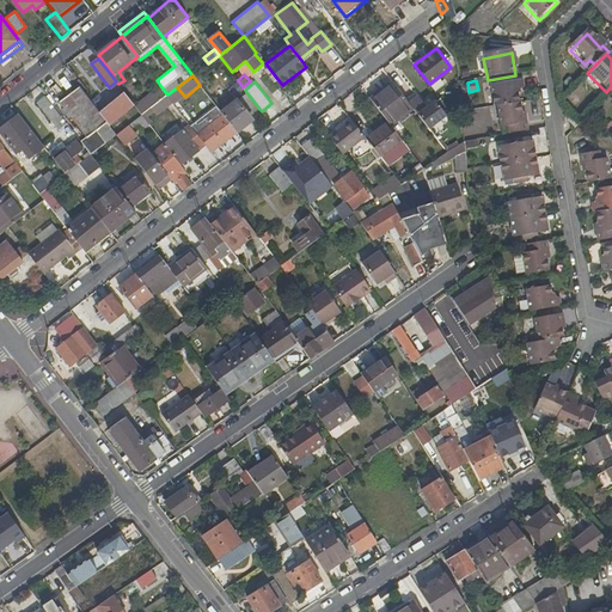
[(390,124),(412,108),(407,101),(393,84),(372,101),(389,122),(390,124)]
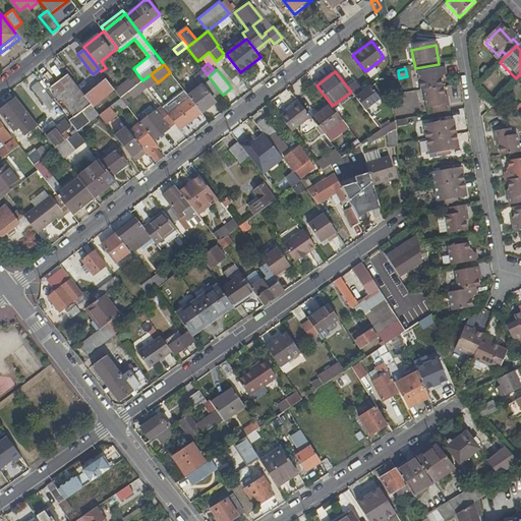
[(417,75),(420,93),(422,93),(441,90),(439,80),(445,79),(443,71),(417,75)]
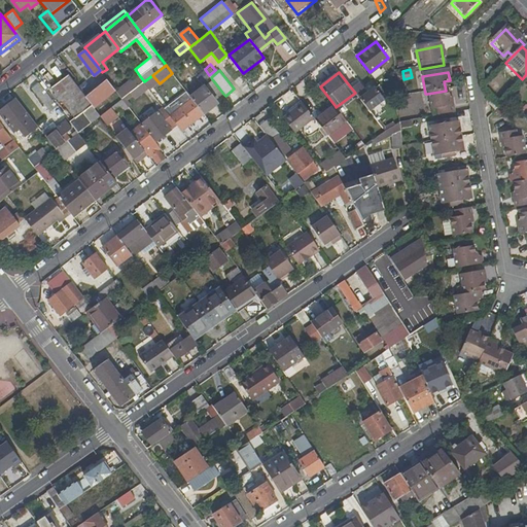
[(75,118),(71,121),(74,127),(79,132),(101,115),(94,107),(83,94),(73,80),(68,73),(51,86),(75,118)]
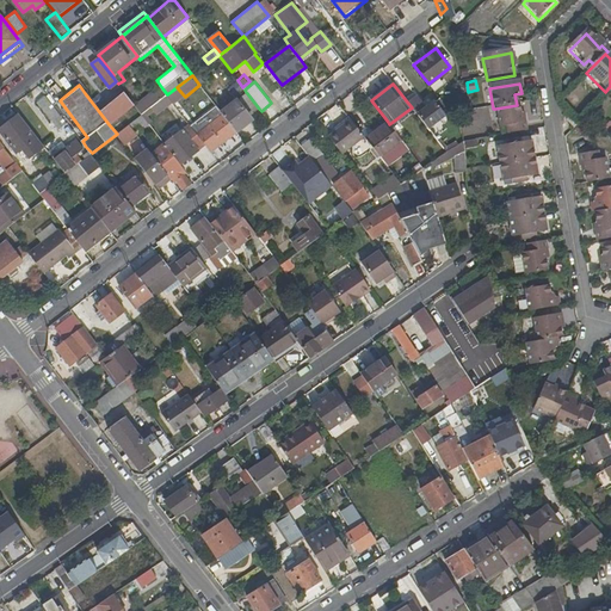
[(197,133),(202,129),(179,100),(185,97),(177,87),(167,94),(172,100),(186,119),(190,124),(197,133)]
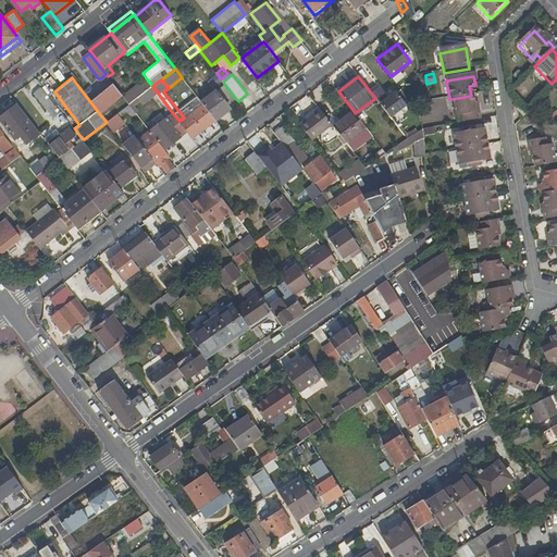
[(148,81),(125,99),(130,104),(140,96),(152,86),(148,81)]
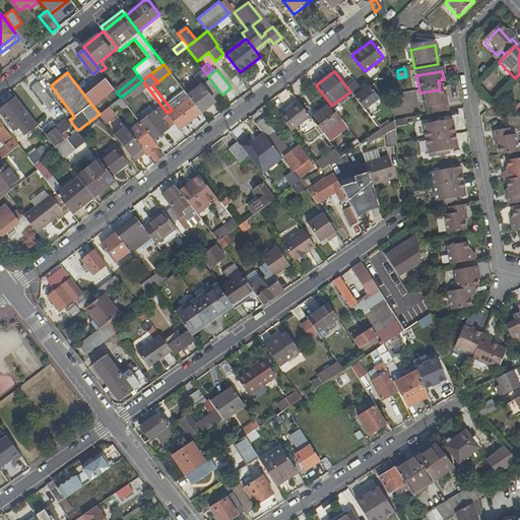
[(92,85),(82,92),(92,106),(114,89),(106,78),(96,85),(92,85)]
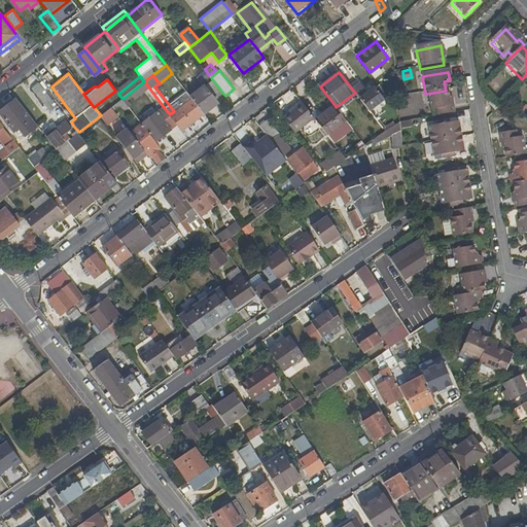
[(217,98),(223,94),(213,80),(212,79),(206,83),(217,98)]
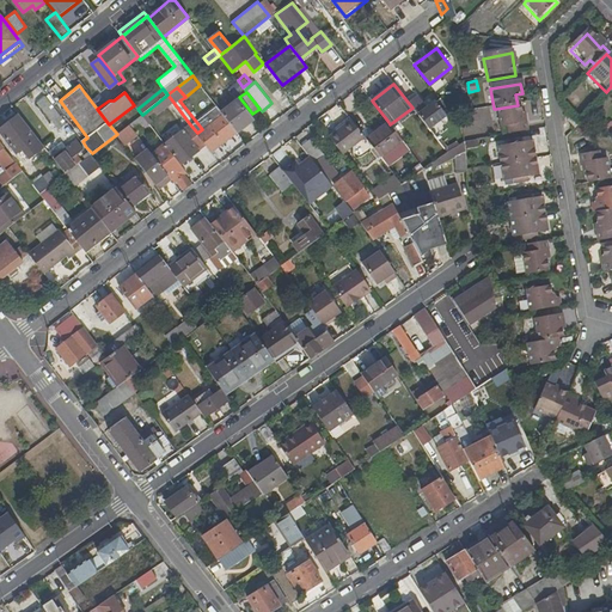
[(59,128),(67,122),(44,93),(37,99),(59,128)]
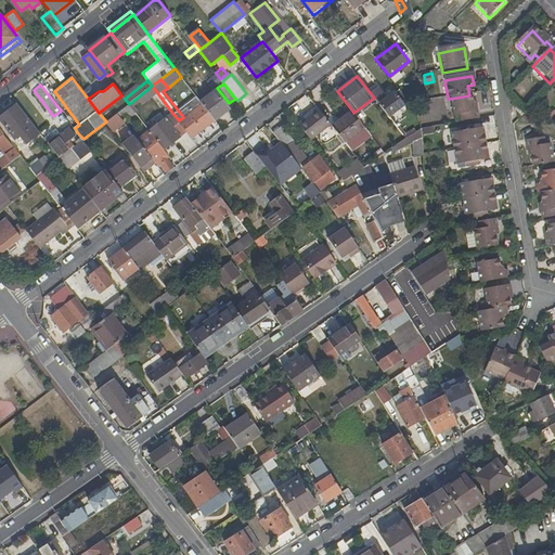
[(377,85),(369,91),(374,98),(388,115),(408,100),(399,89),(388,98),(377,85)]
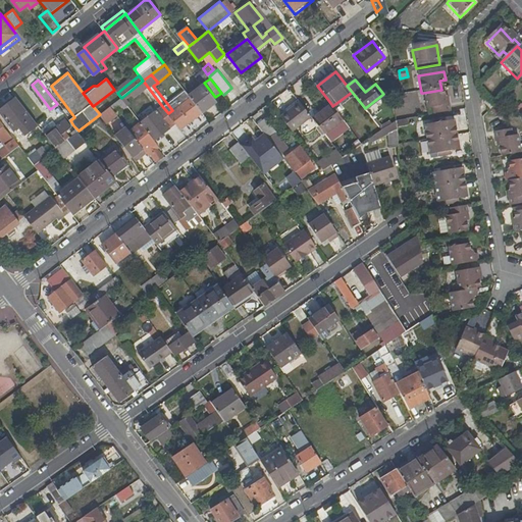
[(136,95),(147,86),(143,81),(132,90),(136,95)]
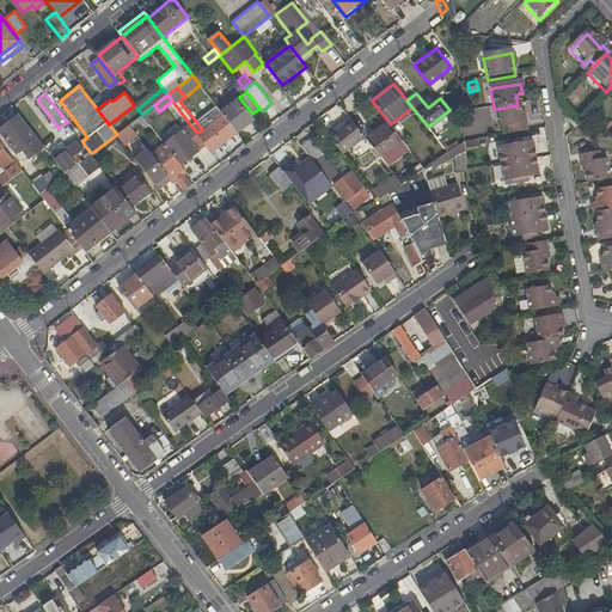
[(238,99),(221,112),(222,114),(236,132),(252,118),(238,99)]
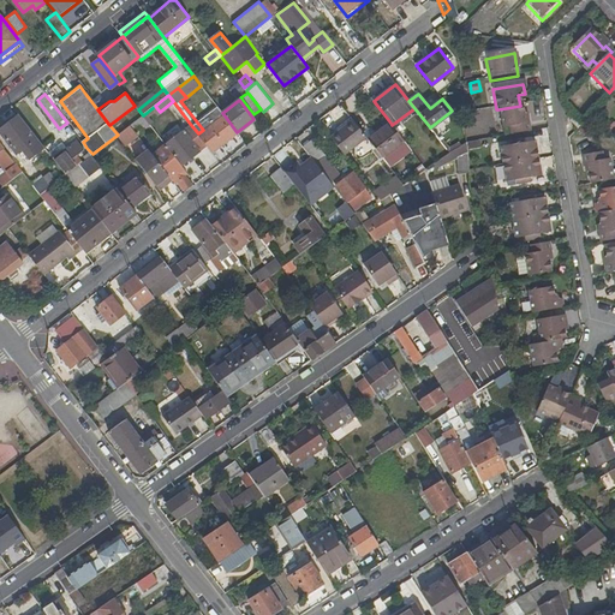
[(520,106),(499,109),(502,131),(509,130),(511,137),(529,133),(529,126),(525,127),(521,106),(520,106)]
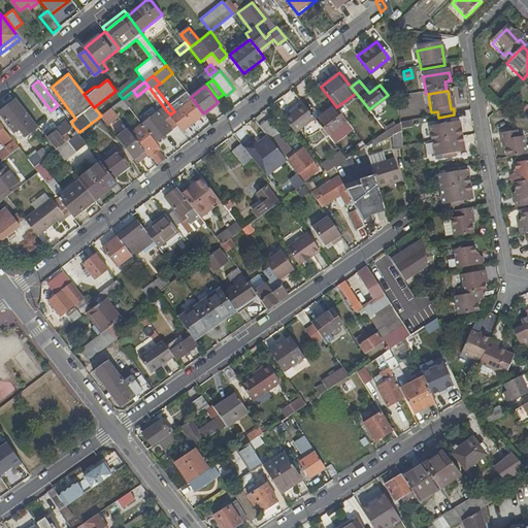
[(17,97),(0,109),(0,111),(14,131),(19,128),(25,135),(38,125),(32,118),(17,97)]
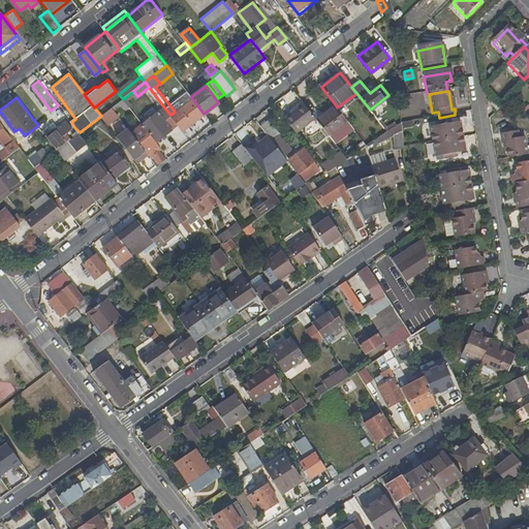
[(182,130),(205,114),(204,114),(192,98),(175,112),(170,115),(178,125),(182,130)]
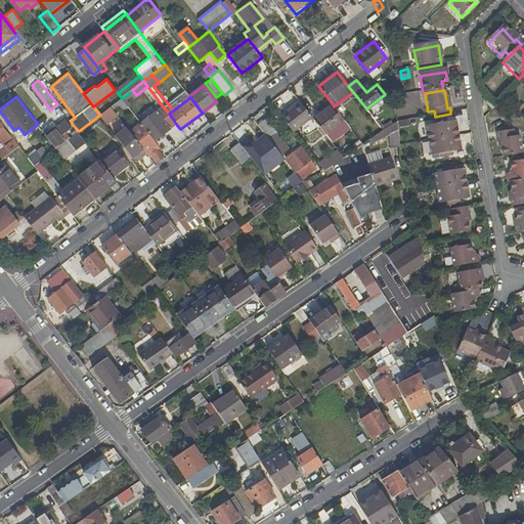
[(118,115),(128,106),(122,98),(111,106),(118,115)]
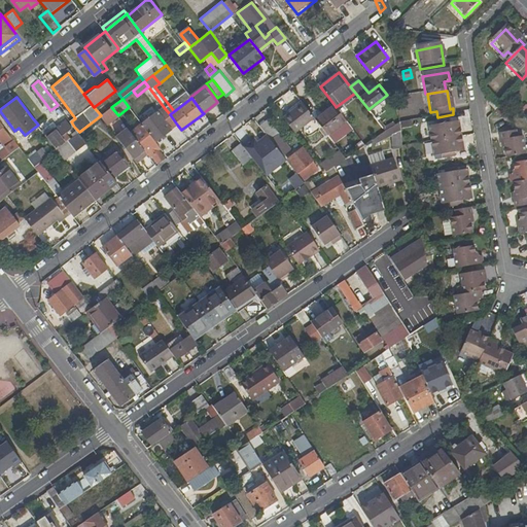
[(302,102),(283,116),(294,132),(314,117),(302,102)]
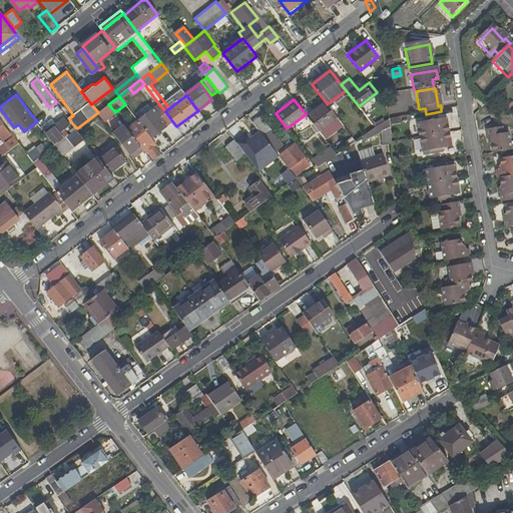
[(319,132),(338,118),(327,104),(326,102),(307,116),(319,132)]
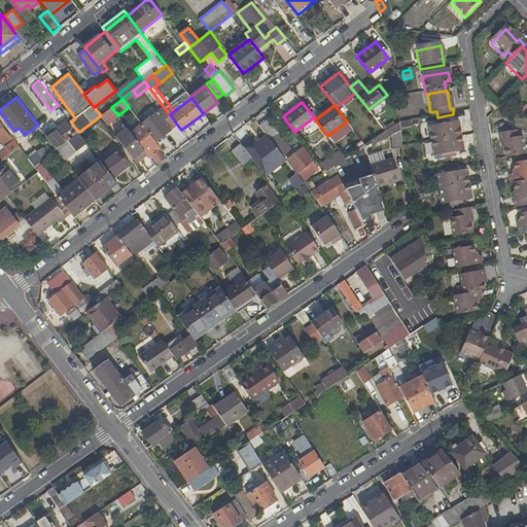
[(108,125),(118,116),(118,115),(111,107),(101,115),(108,125)]
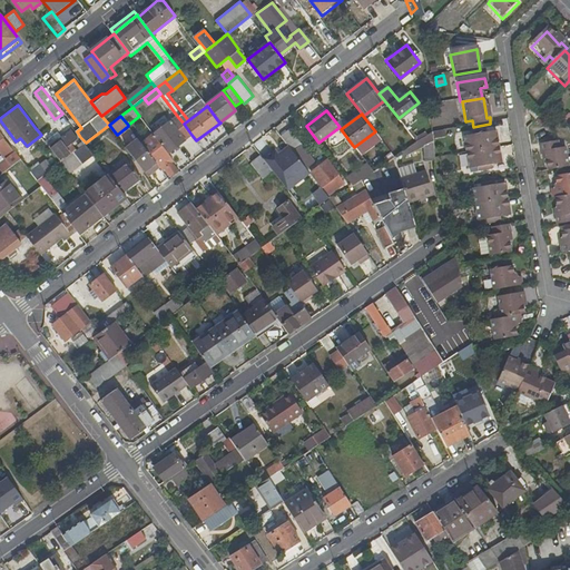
[(168,153),(192,135),(184,124),(177,116),(154,134),(168,153)]
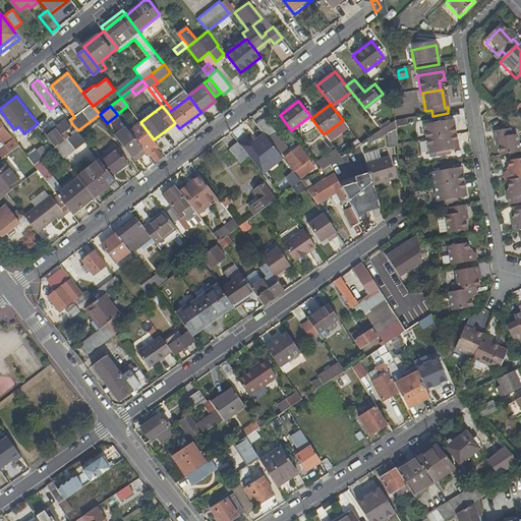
[(54,128),(58,124),(53,117),(41,127),(45,133),(53,127),(54,128)]
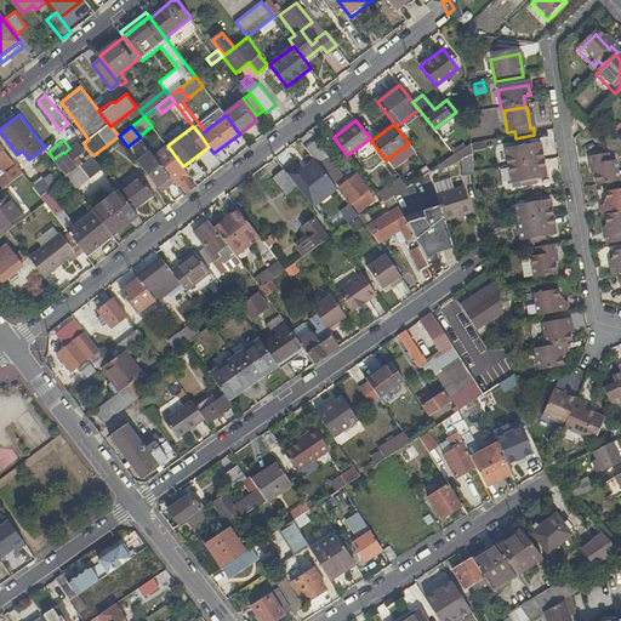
[(315,140),(305,147),(315,160),(317,163),(326,154),(315,140)]
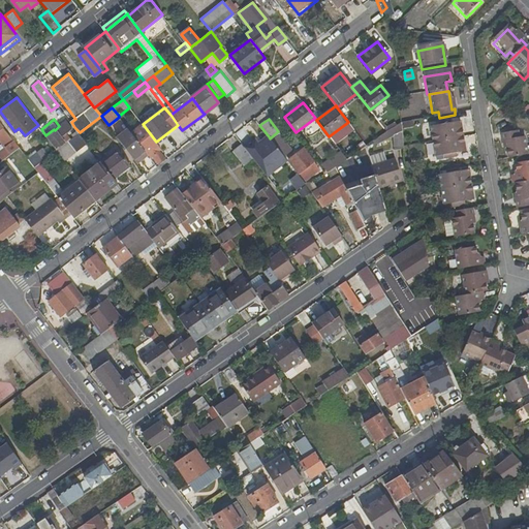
[(394,145),(403,144),(401,119),(385,131),(378,136),(380,142),(393,133),(394,145)]
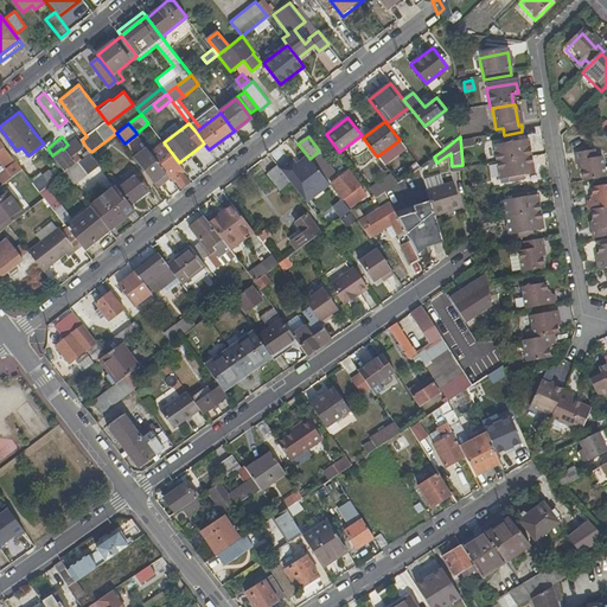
[(76,153),(84,147),(77,138),(68,145),(63,149),(62,148),(52,155),(65,172),(78,163),(82,160),(76,153)]
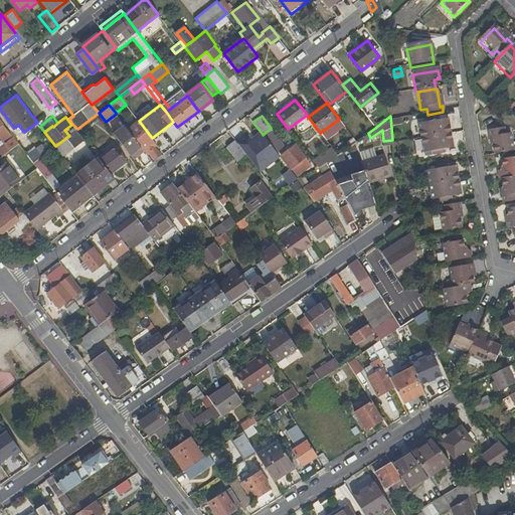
[(0,147),(0,152),(3,156),(19,143),(13,137),(4,124),(3,124),(0,119),(0,136),(6,143),(0,147)]
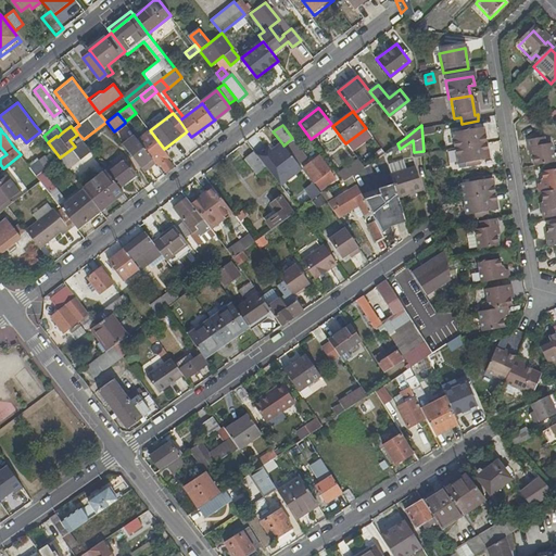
[(168,158),(169,156),(164,149),(150,130),(138,139),(156,163),(159,165),(161,164),(166,172),(174,166),(168,158)]
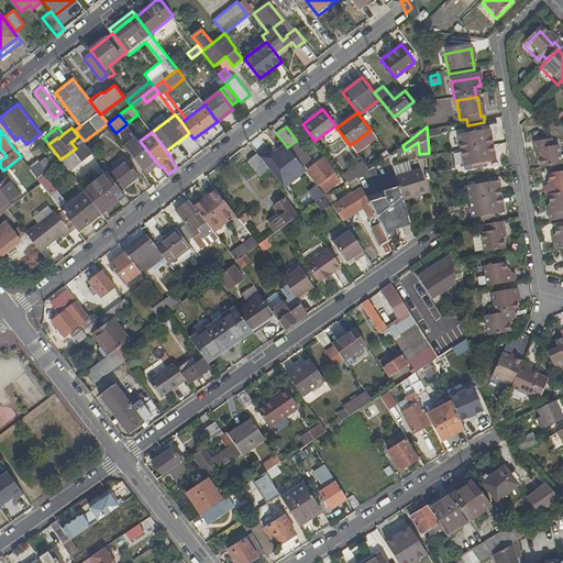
[(457,138),(460,153),(492,147),(489,132),(478,134),(464,136),(457,138)]
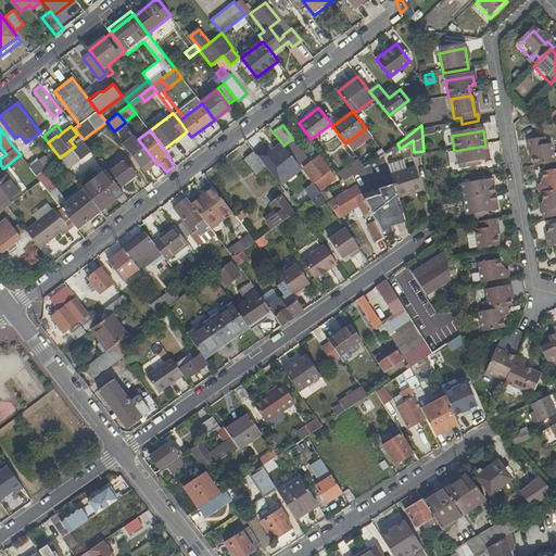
[(70,140),(75,147),(84,139),(78,134),(77,135),(70,140)]
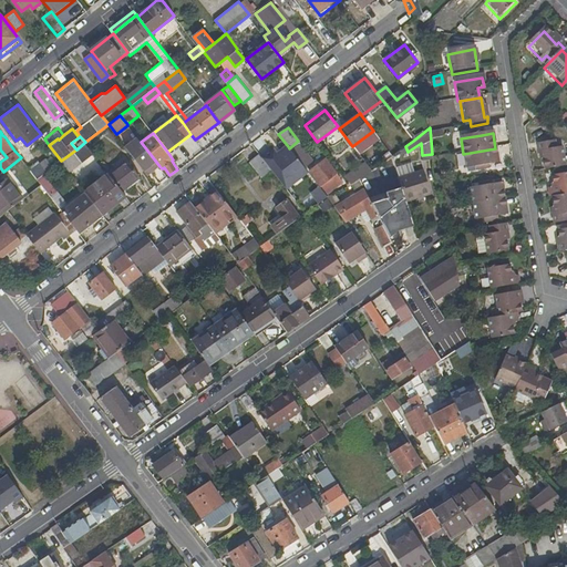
[(147,175),(160,166),(141,142),(137,137),(126,147),(147,175)]
